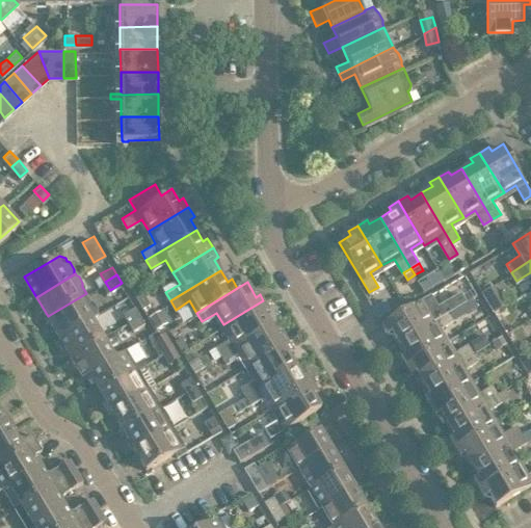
[(494,310),(505,304),(493,283),(482,290),(494,310)]
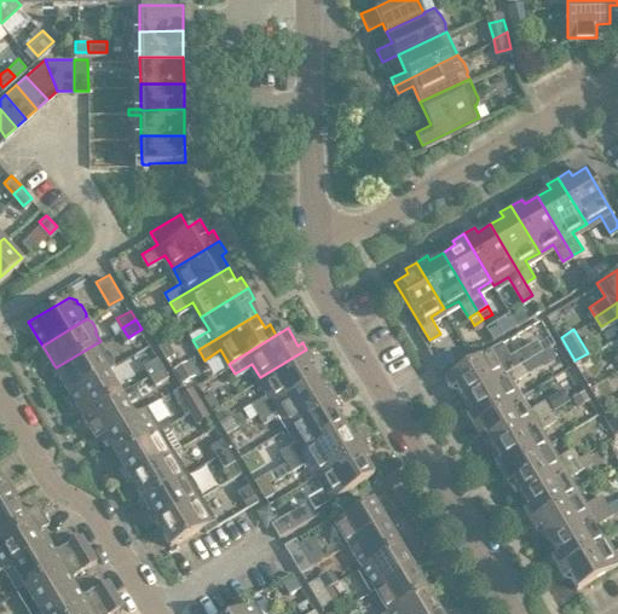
[(166,355),(175,351),(167,336),(157,342),(166,355)]
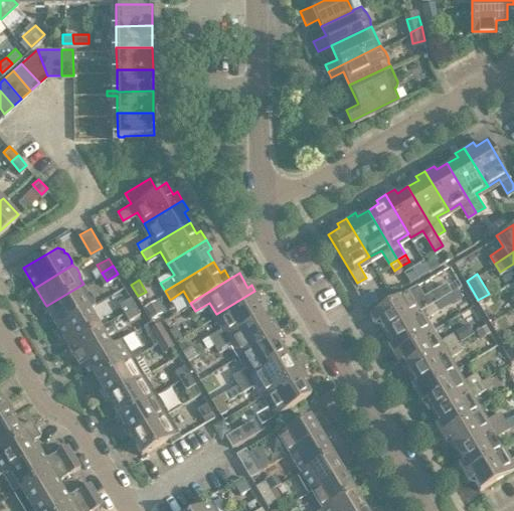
[(385,329),(434,300),(451,290),(446,281),(423,294),(416,283),(369,311),(374,321),(378,318),(385,329)]
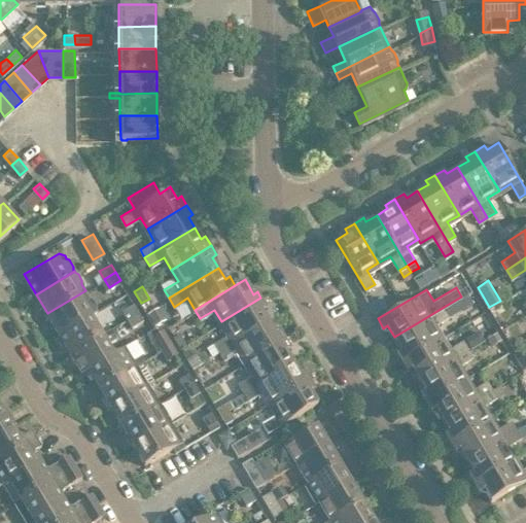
[(85,290),(47,313),(59,333),(91,313),(97,310),(96,307),(96,304),(92,298),(89,297),(85,290)]
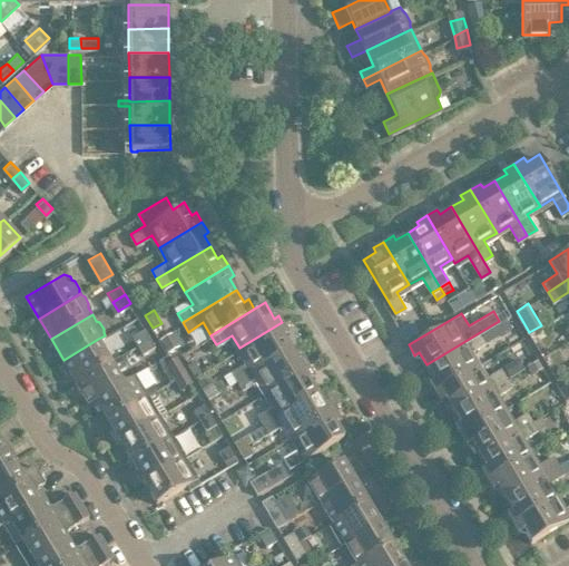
[(229,383),(237,379),(291,347),(284,334),(288,332),(282,322),(239,348),(246,361),(224,374),(229,383)]
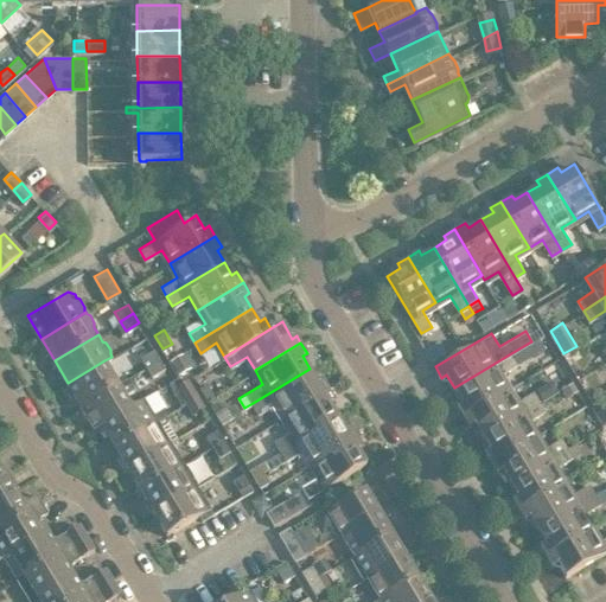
[(146,365),(159,357),(154,348),(140,357),(146,365)]
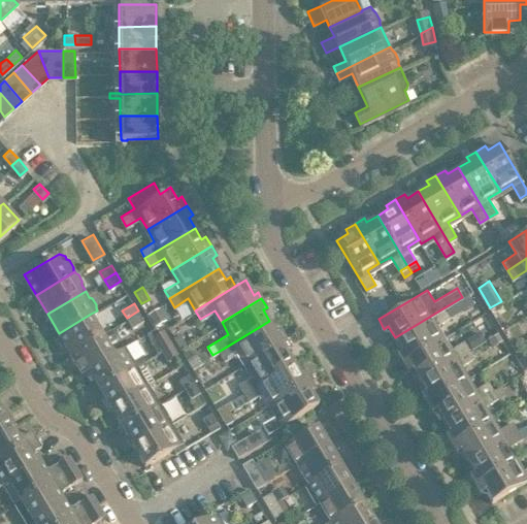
[(162,303),(149,312),(156,323),(169,315),(162,303)]
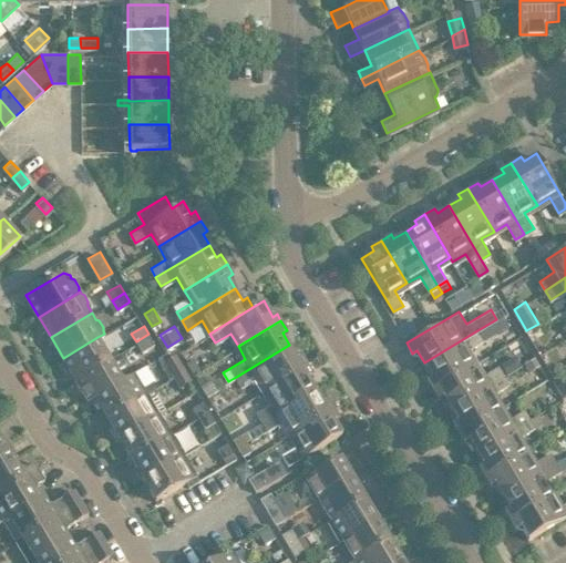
[(426,377),(432,387),(475,361),(469,348),(483,339),(477,330),(424,362),(431,375),(426,377)]
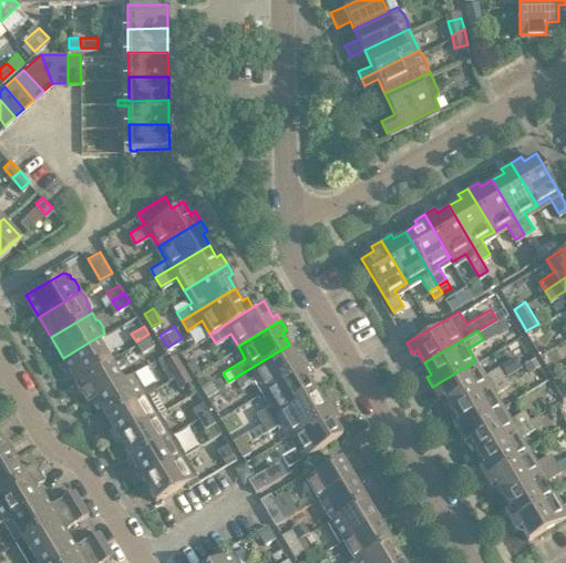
[(136,341),(142,350),(154,343),(148,334),(136,341)]
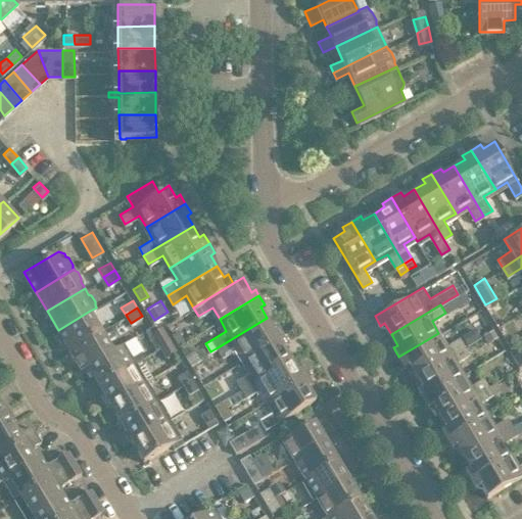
[(90,311),(58,330),(69,348),(101,330),(90,311)]
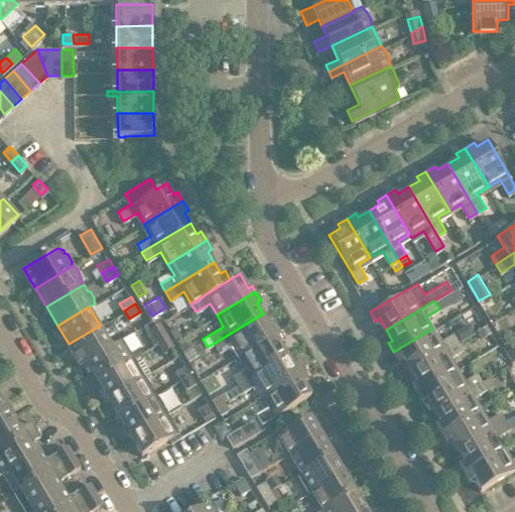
[(233,343),(240,354),(279,331),(273,322),(270,324),(263,313),(215,343),(219,351),(233,343)]
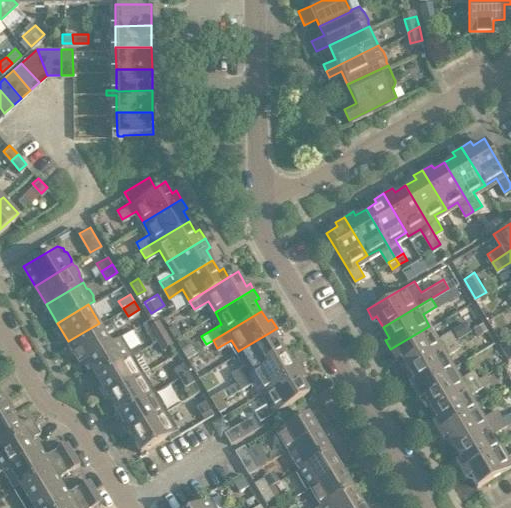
[(157,325),(152,316),(143,322),(154,341),(157,339),(167,333),(161,323),(157,325)]
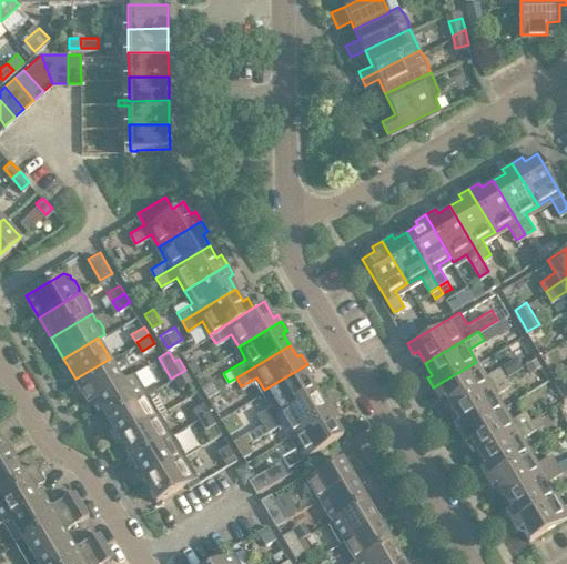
[(110,359),(76,379),(88,400),(91,399),(94,396),(94,395),(122,379),(121,379),(115,369),(125,363),(119,353),(110,359)]
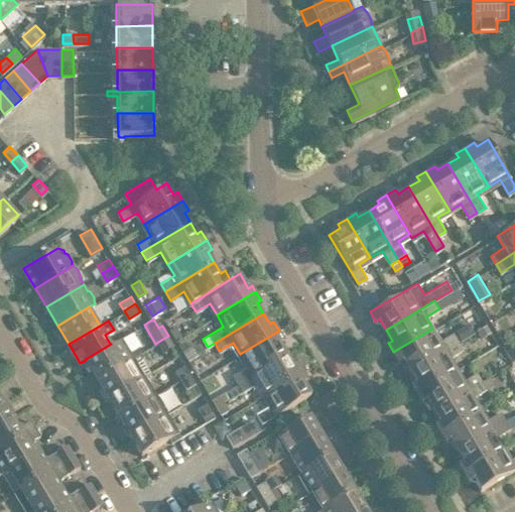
[(176,339),(182,336),(175,324),(170,327),(176,339)]
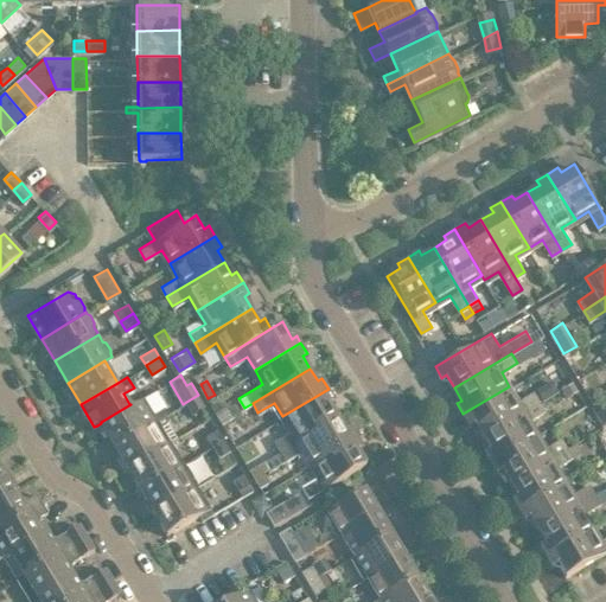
[(474,422),(482,434),(540,399),(534,390),(517,399),(509,386),(463,414),(470,424),(474,422)]
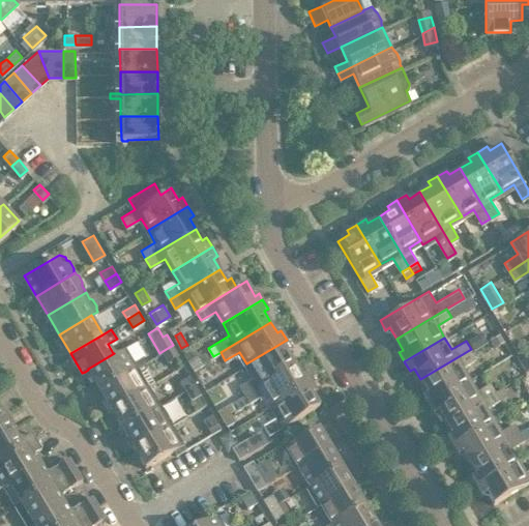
[(244,392),(295,362),(288,351),(292,349),(287,340),(246,363),(254,376),(239,384),(244,392)]
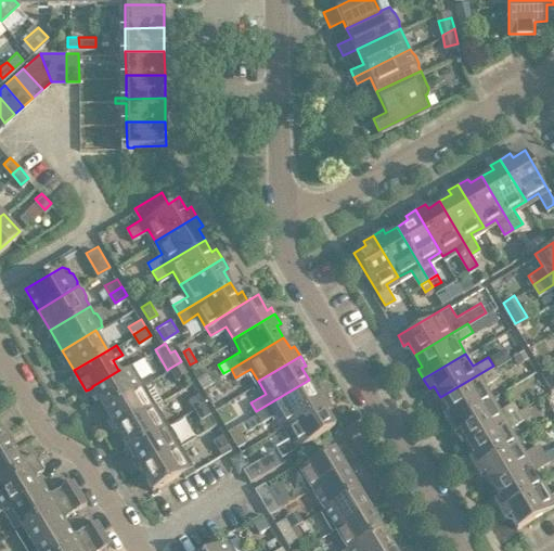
[(176,376),(187,370),(181,361),(170,368),(176,376)]
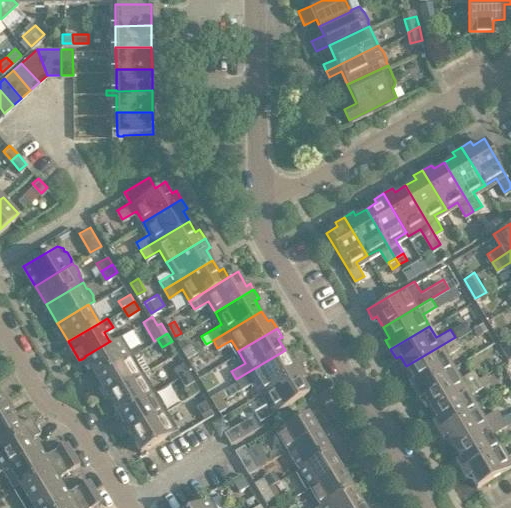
[(85,357),(82,359),(88,370),(91,368),(96,375),(127,356),(127,357),(133,353),(121,334),(109,341),(110,341),(85,356),(85,357)]
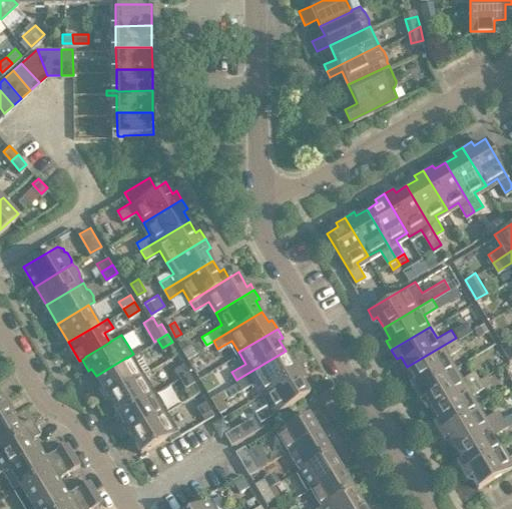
[(461,346),(456,338),(407,367),(413,378),(410,380),(415,389),(454,366),(447,354),(461,346)]
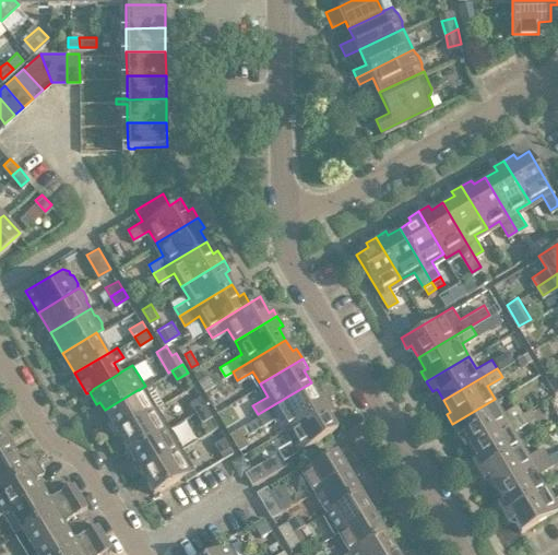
[(105,410),(109,417),(106,420),(114,432),(117,429),(151,410),(150,409),(156,405),(149,392),(154,389),(155,385),(153,380),(145,386),(139,390),(139,389),(105,410)]
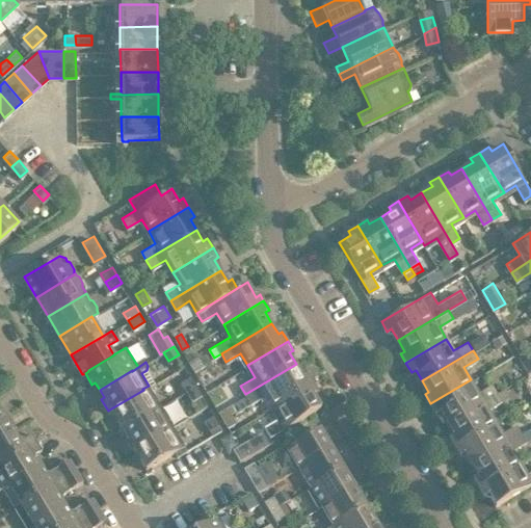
[(265,394),(271,405),(312,381),(307,372),(302,375),(296,364),(245,394),(250,402),(265,394)]
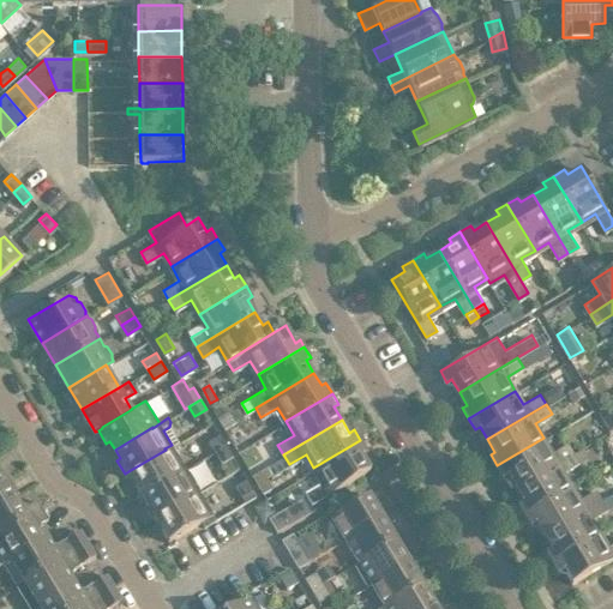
[(215,450),(226,442),(220,432),(208,439),(215,450)]
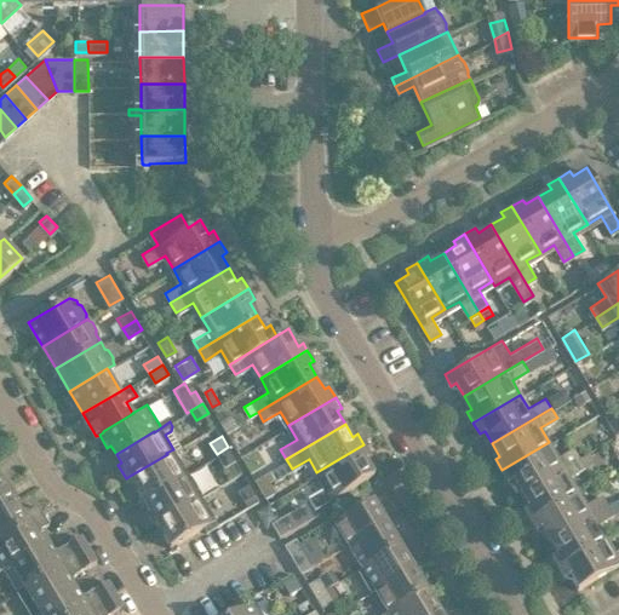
[(513,478),(520,490),(579,455),(573,446),(557,455),(549,442),(502,470),(508,481),(513,478)]
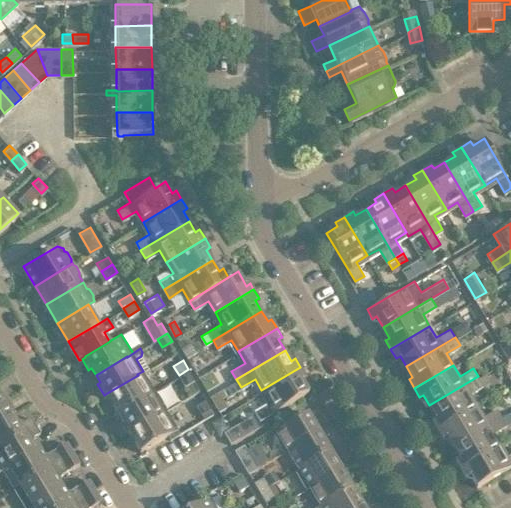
[(300,367),(261,390),(268,402),(254,410),(260,419),(308,390),(302,379),(306,376),(300,367)]
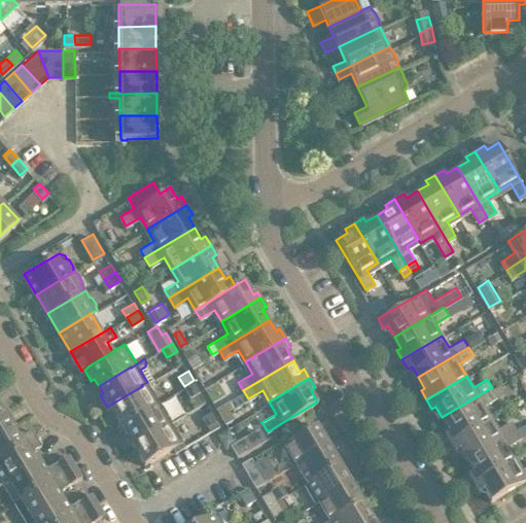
[(190,395),(200,390),(194,380),(184,386),(190,395)]
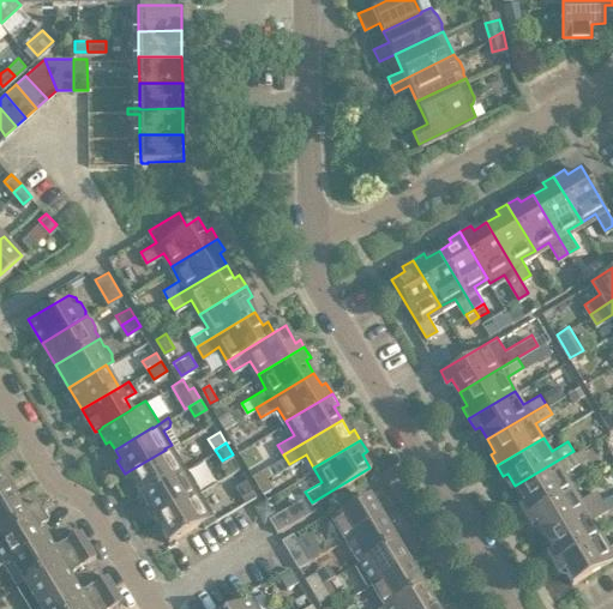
[(166,450),(128,471),(142,494),(186,468),(172,445),(164,448),(166,450)]
